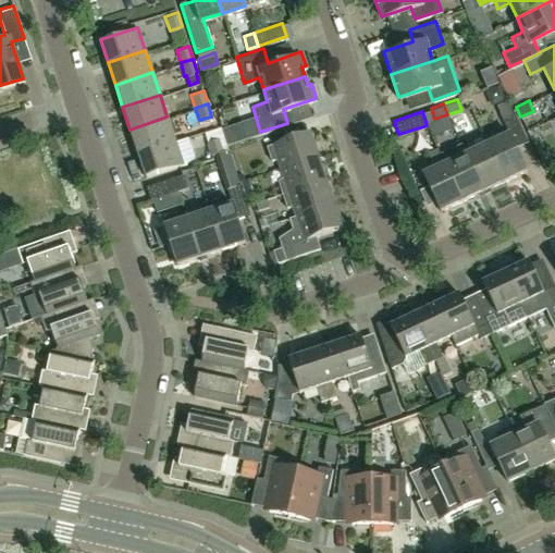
[(520,125),(514,111),(501,118),(507,131),(508,131),(520,125)]
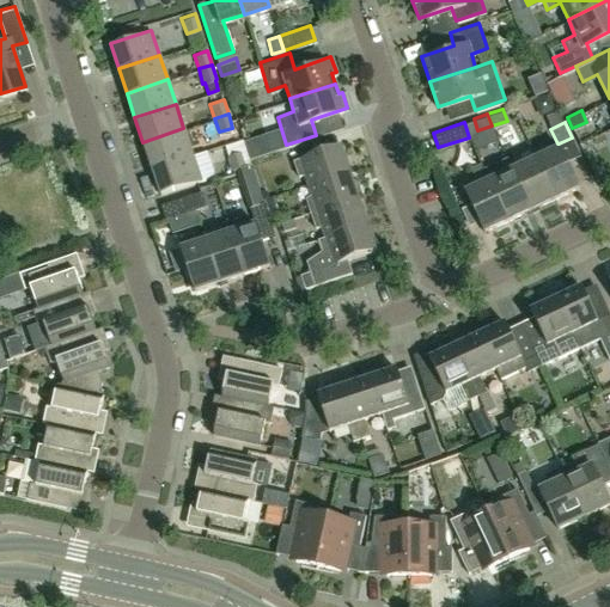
[(151,166),(191,153),(183,128),(142,142),(151,166)]
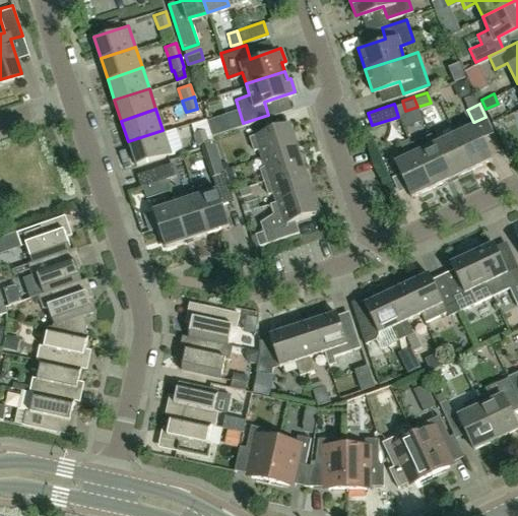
[(222,130),(217,115),(206,118),(211,133),(222,130)]
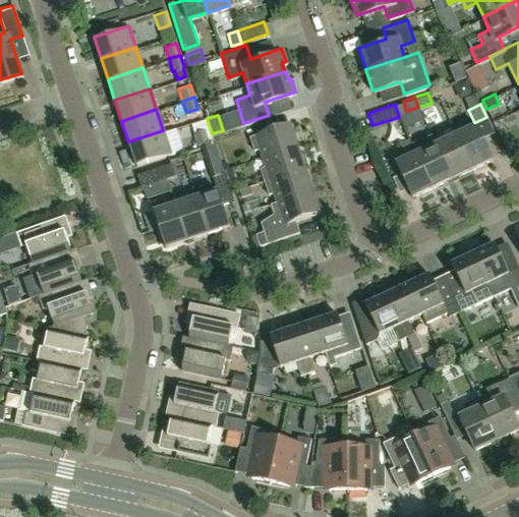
[(215,142),(206,116),(193,120),(196,129),(192,131),(196,144),(199,142),(200,148),(215,142)]
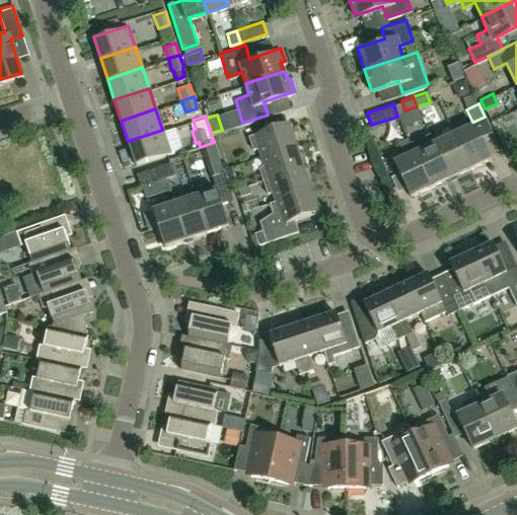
[(260,155),(295,144),(288,121),(247,134),(251,147),(256,146),(260,155)]
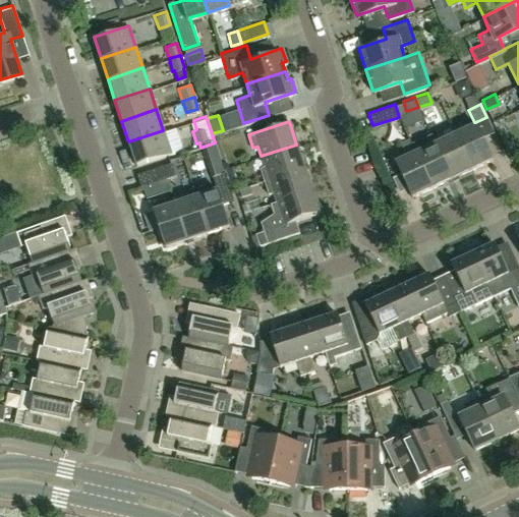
[(455,132),(471,167),(492,157),(475,122),(474,122),(455,132)]
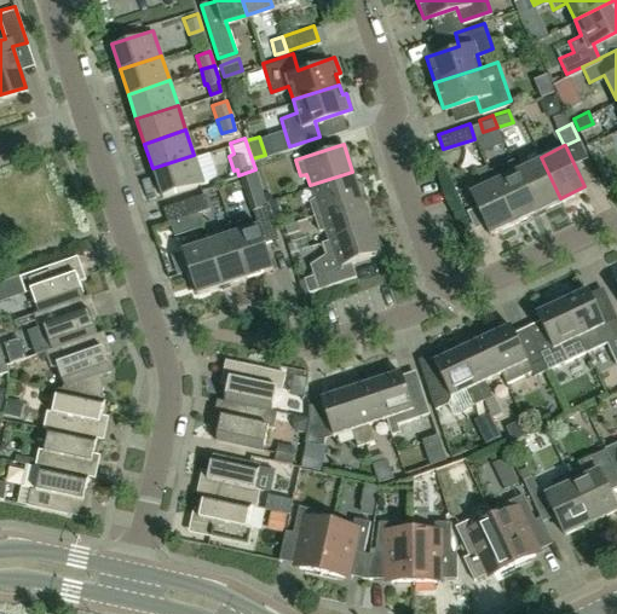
[(161,193),(217,175),(208,151),(194,156),(194,155),(153,168),(161,193)]
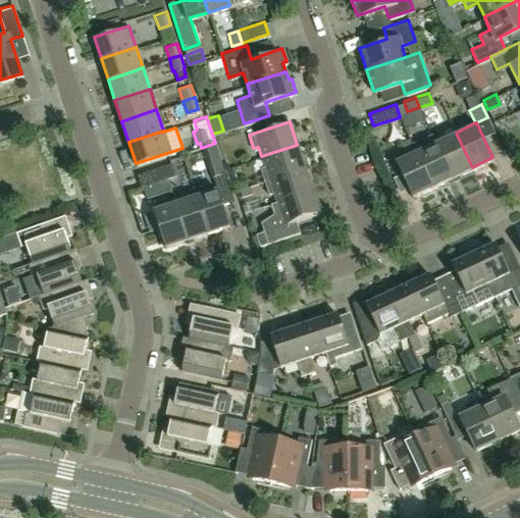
[(452,176),(435,142),(431,133),(411,142),(432,186),(452,176)]
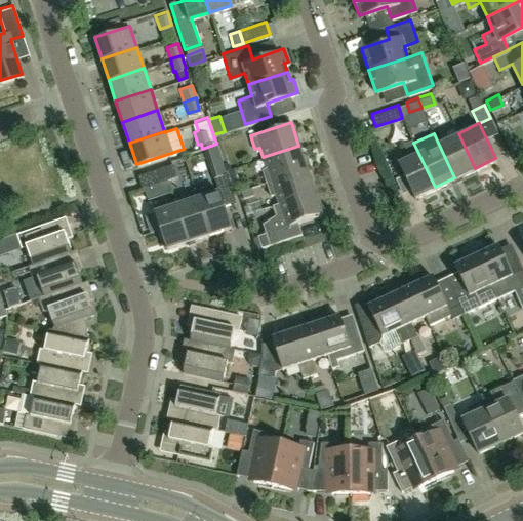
[(454,177),(475,168),(458,133),(438,143),(454,177)]
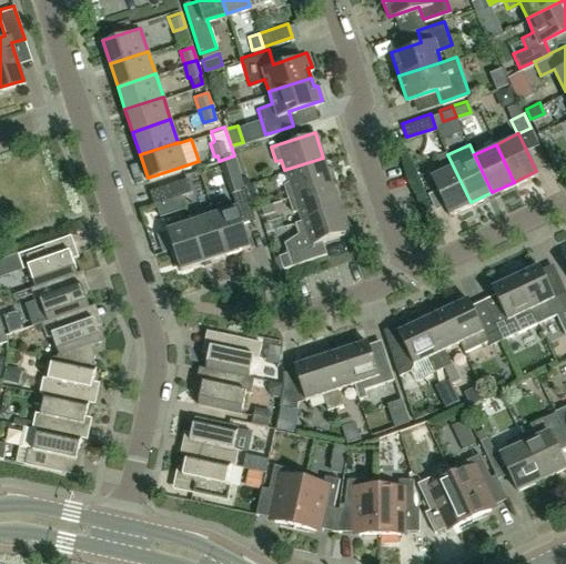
[(471,202),(447,154),(445,149),(434,154),(442,170),(430,174),(447,213),(471,202)]
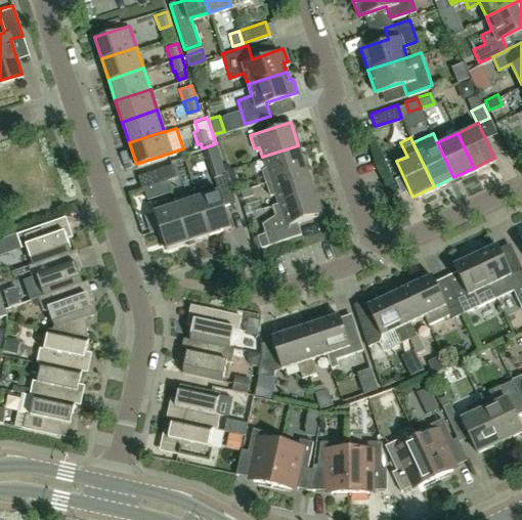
[(219,155),(216,143),(202,148),(211,177),(212,176),(216,189),(217,188),(228,185),(219,155)]
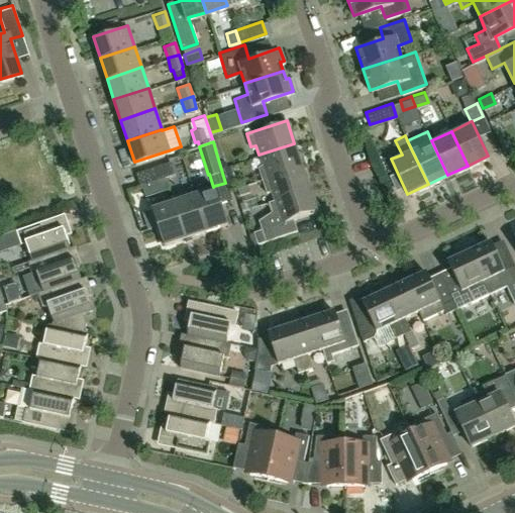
[(261,179),(301,165),(294,143),(259,155),(263,164),(256,166),(261,179)]
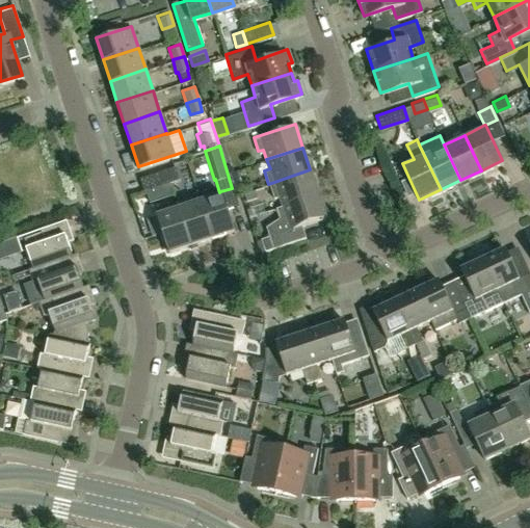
[(165,167),(169,180),(179,177),(175,164),(165,167)]
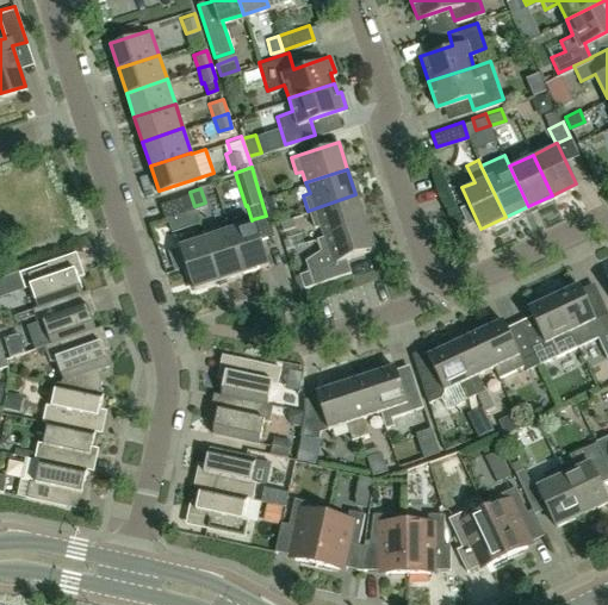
[(163,217),(194,206),(190,192),(159,203),(163,217)]
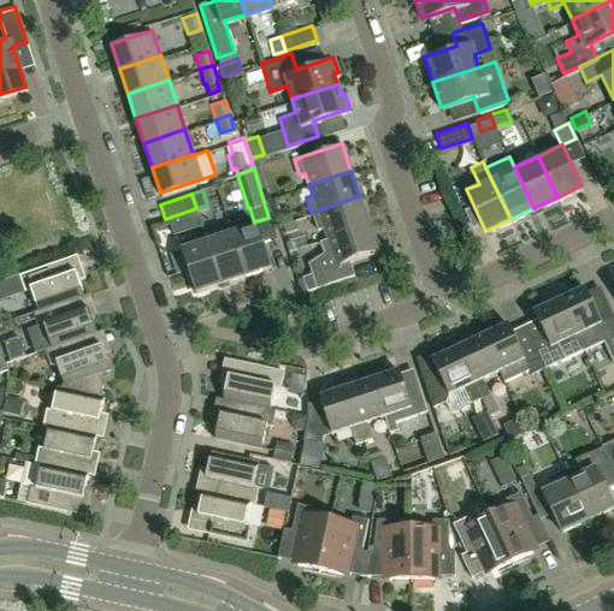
[(326,236),(367,223),(359,196),(311,213),(316,227),(323,225),(326,236)]
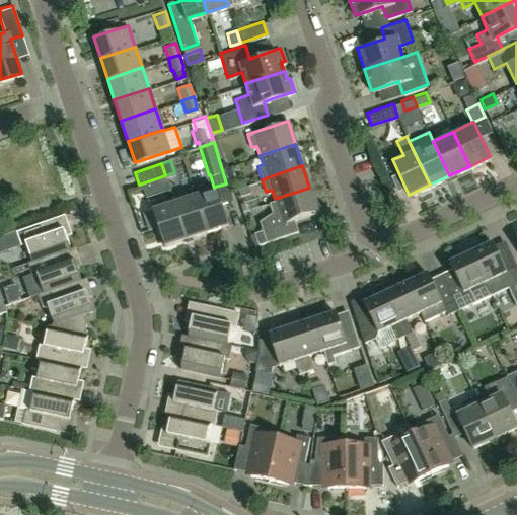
[(194,194),(206,230),(227,223),(215,187),(214,188),(212,188),(205,186),(203,179),(191,184),(194,194)]
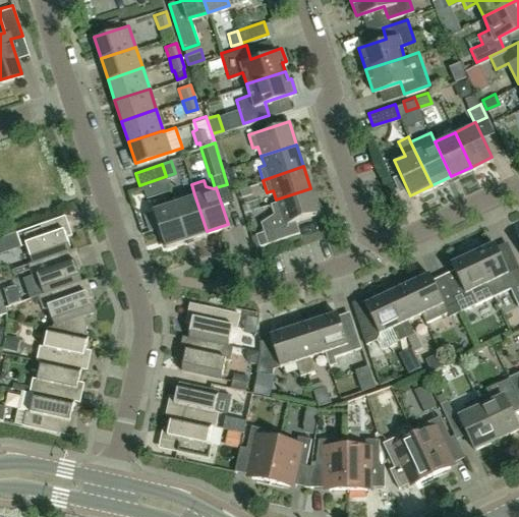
[(310,188),(276,199),(270,202),(273,212),(260,220),(262,229),(253,232),(257,244),(298,231),(294,219),(318,211),(310,188)]
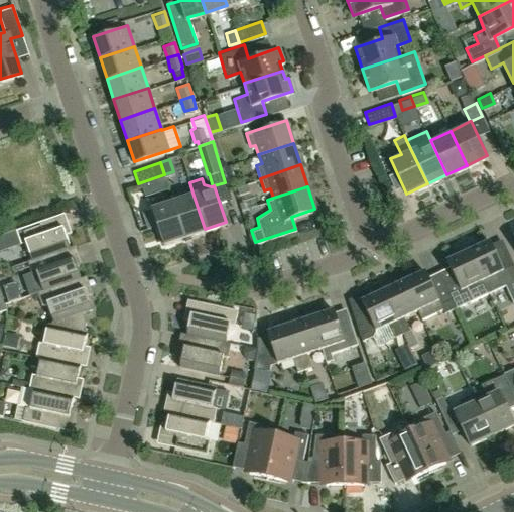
[(183,236),(205,229),(193,193),(172,200),(183,236)]
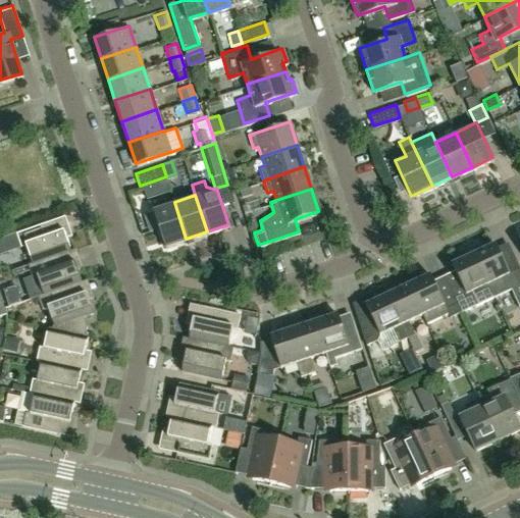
[(164,246),(186,239),(174,202),(152,209),(164,246)]
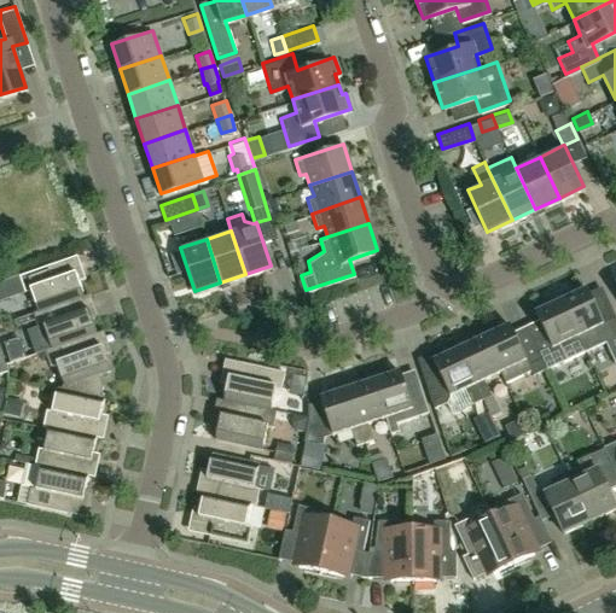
[(56,261),(18,273),(23,290),(29,287),(36,308),(36,309),(68,298),(82,293),(74,270),(60,275),(56,261)]
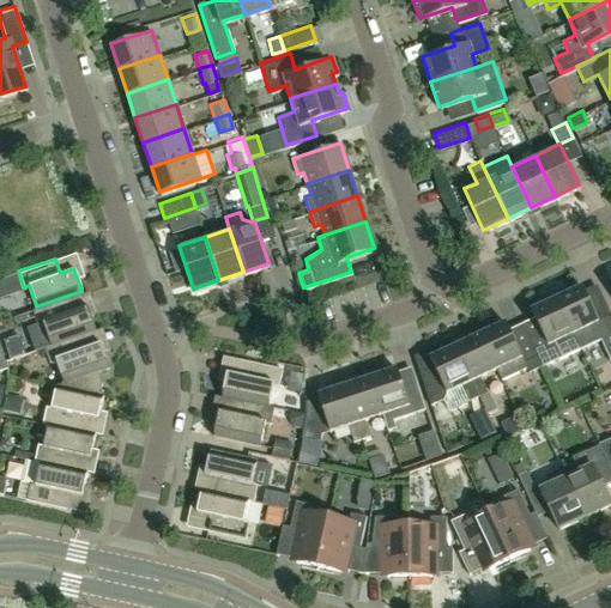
[(555,296),(572,330),(579,346),(599,336),(608,356),(610,353),(610,315),(609,311),(597,317),(580,284),(555,296)]
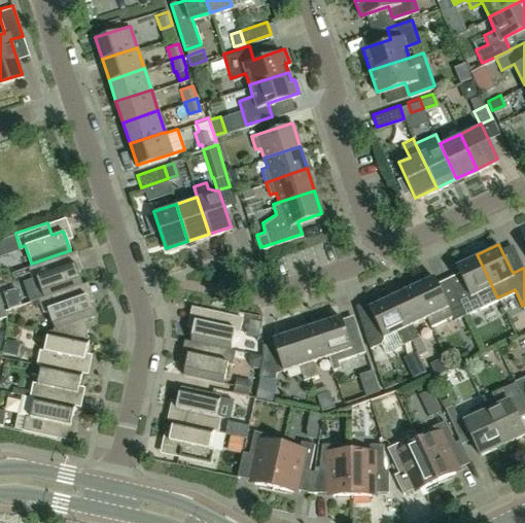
[(42,295),(69,286),(81,282),(74,263),(62,267),(58,254),(31,264),(31,263),(26,265),(31,279),(36,277),(42,294),(42,295)]
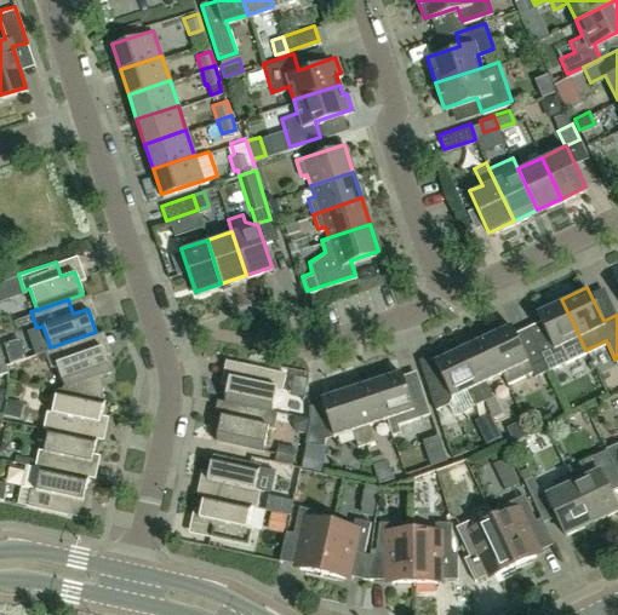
[(539,351),(547,368),(585,350),(578,334),(561,299),(536,311),(551,345),(539,351)]
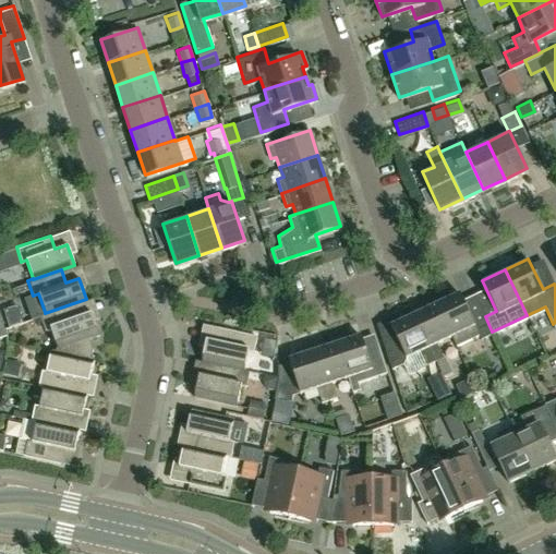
[(492,332),(485,316),(473,322),(459,291),(435,302),(450,334),(455,344),(478,333),(480,337),(492,332)]
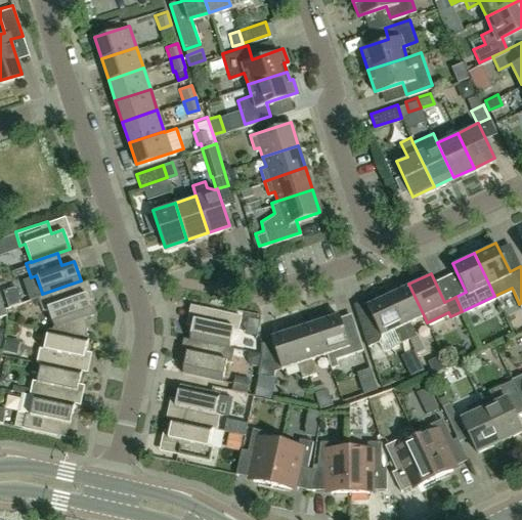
[(408,320),(423,313),(408,284),(388,294),(407,337),(415,351),(423,348),(416,333),(415,333),(408,320)]
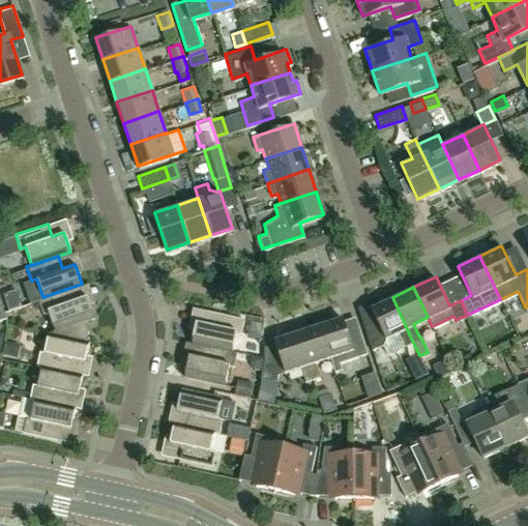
[(53,332),(84,340),(87,328),(83,319),(93,315),(86,295),(74,299),(69,288),(42,297),(42,296),(37,298),(42,312),(48,311),(54,328),(53,332)]
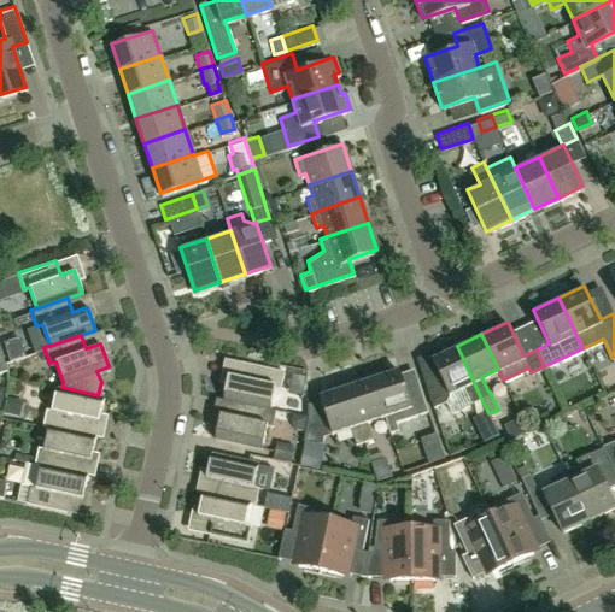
[(9,359),(23,354),(17,336),(1,341),(9,359)]
